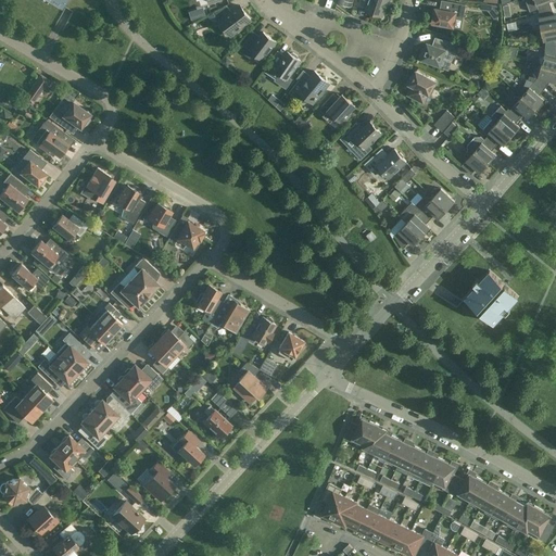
[(95,0),(51,0),(85,19),(95,0)]
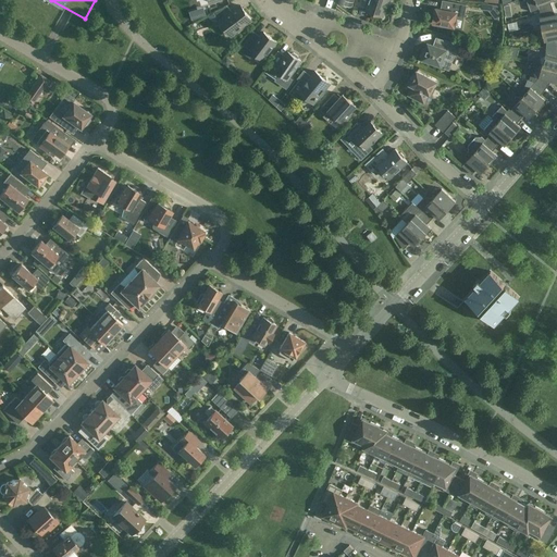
[(369,0),(366,10),(383,15),(387,2),(390,3),(392,1),(392,0),(369,0)]
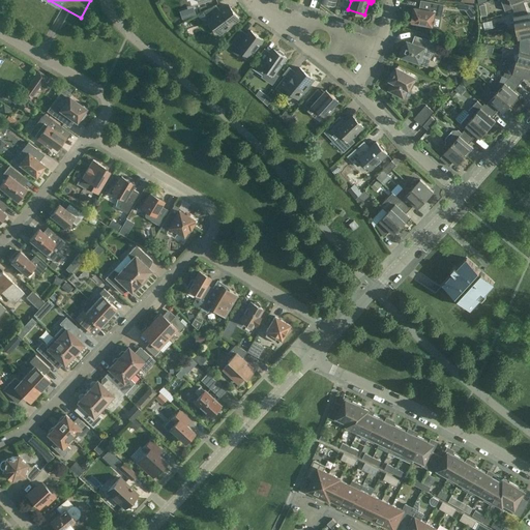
[(415,7),(412,22),(433,25),(432,28),(437,29),(439,30),(442,17),(444,4),(421,0),(420,8),(415,7)]
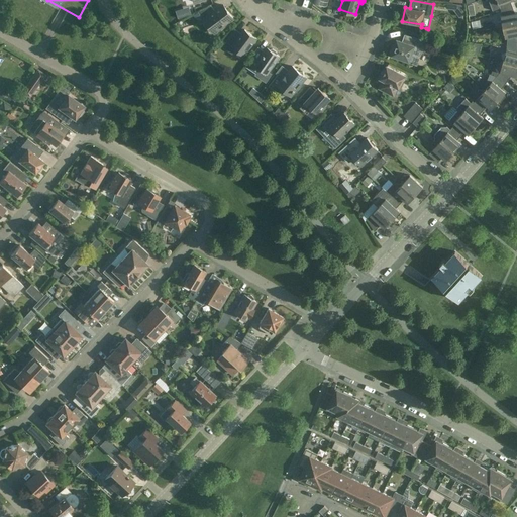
[(511,0),(492,0),(489,1),(493,11),(501,8),(501,10),(513,7),(510,0),(511,0)]
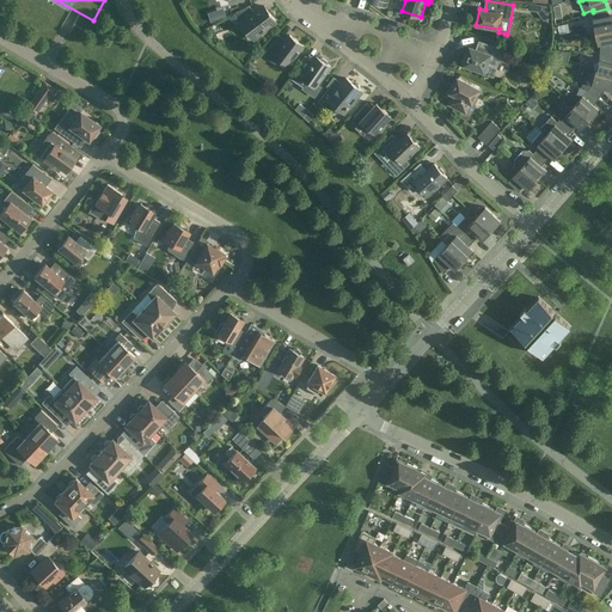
[(255,12),(250,5),(232,14),(239,25),(242,24),(248,31),(251,29),(257,37),(276,22),(264,6),(255,12)]
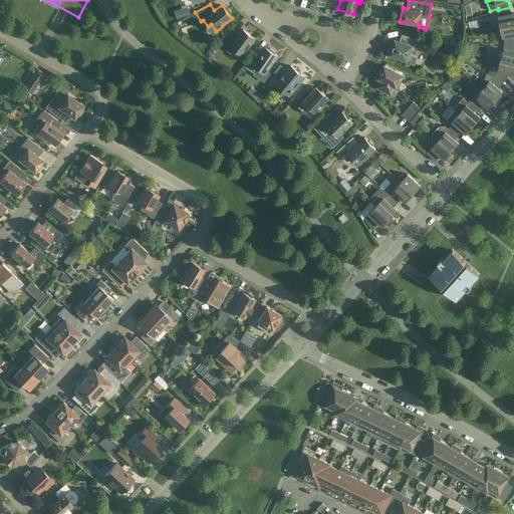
[(500,26),(513,23),(513,12),(512,13),(510,7),(498,10),(500,15),(498,15),(500,26)]
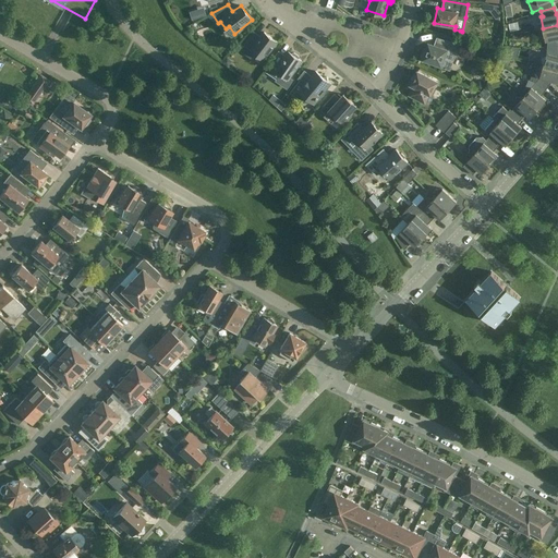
[(557,25),(543,28),(546,40),(548,40),(547,47),(557,47),(557,25)]
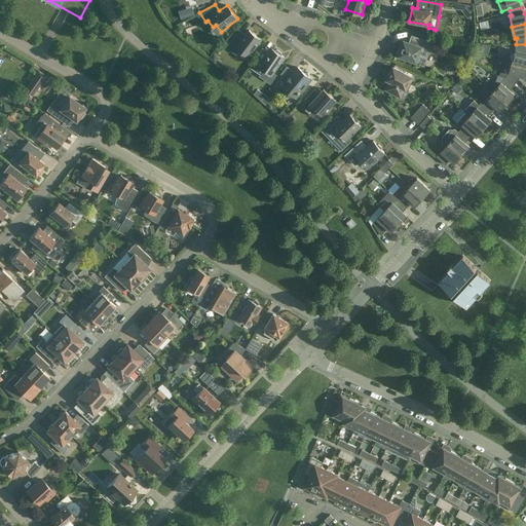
[(261,39),(249,30),(241,40),(235,36),(226,47),(237,55),(240,50),(248,57),(261,39)]
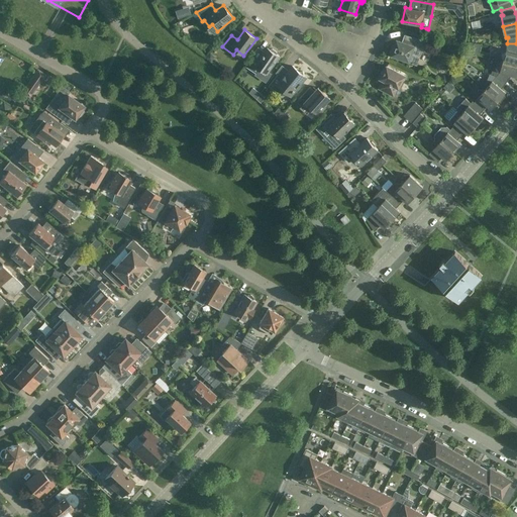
[(426,40),(405,34),(402,41),(397,39),(395,46),(394,45),(391,52),(393,53),(392,55),(409,61),(411,55),(415,56),(417,57),(420,55),(421,53),(426,40)]
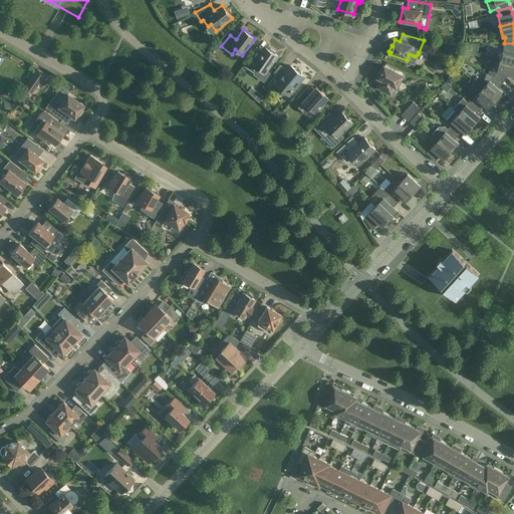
[(498,52),(498,55),(500,60),(513,64),(513,43),(504,43),(504,50),(498,52)]
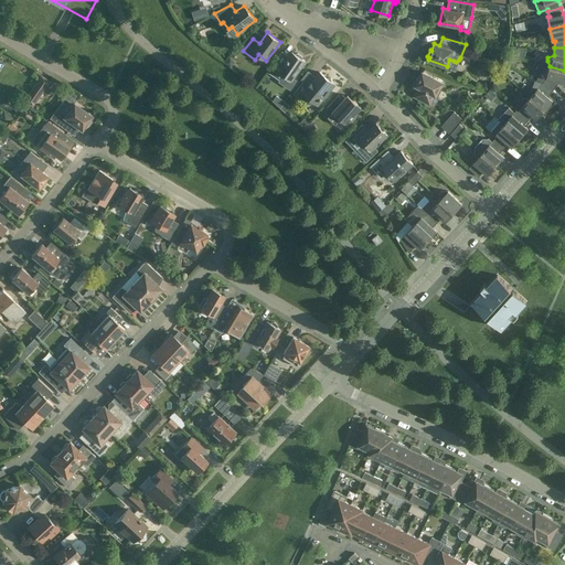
[(276,61),(268,72),(280,81),(285,75),(292,81),(306,61),(302,60),(304,59),(302,56),(298,53),(296,53),(296,54),(292,52),(288,59),(280,53),(276,61)]
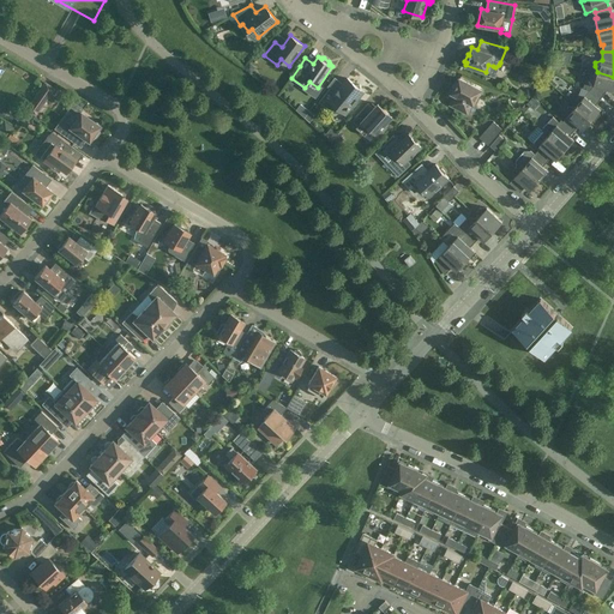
[(613,77),(597,72),(591,76),(590,74),(588,73),(583,89),(589,91),(590,90),(601,98),(608,89),(613,90),(613,77)]
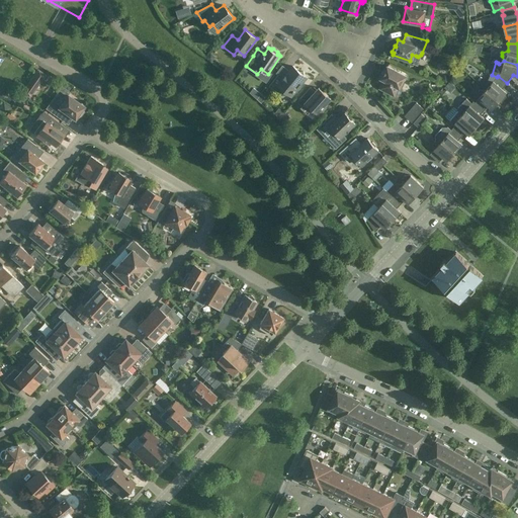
[(308,77),(304,75),(304,71),(299,72),(293,66),(283,78),(278,75),(269,86),(281,96),(285,95),(287,93),(291,96),(308,77)]
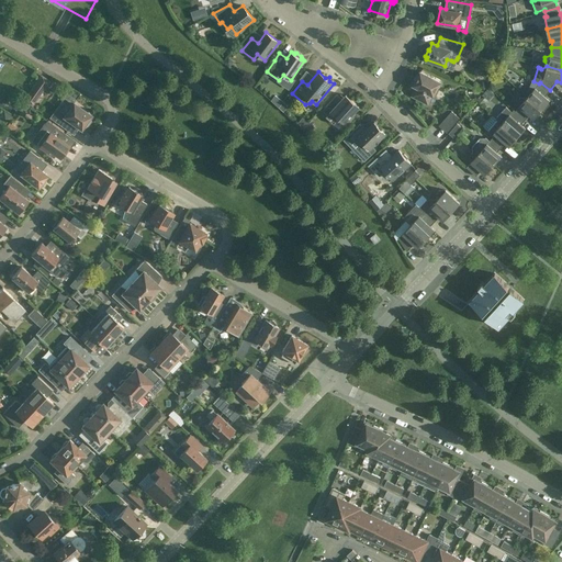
[(441,82),(420,71),(414,85),(417,87),(413,96),(428,103),(433,94),(434,96),(441,82)]
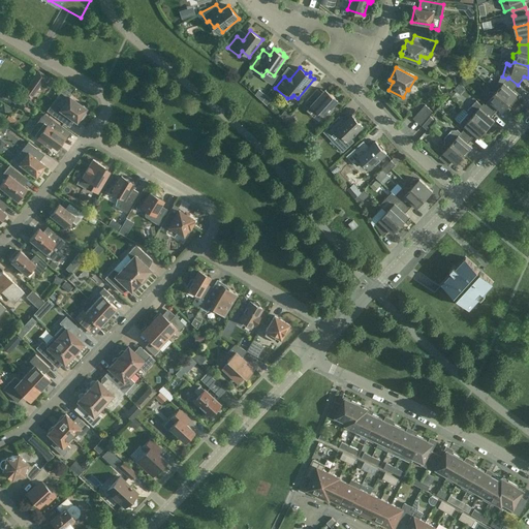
[(508,78),(507,79),(504,83),(498,83),(496,85),(497,91),(510,102),(512,104),(518,99),(515,97),(518,94),(514,91),(518,85),(508,78)]
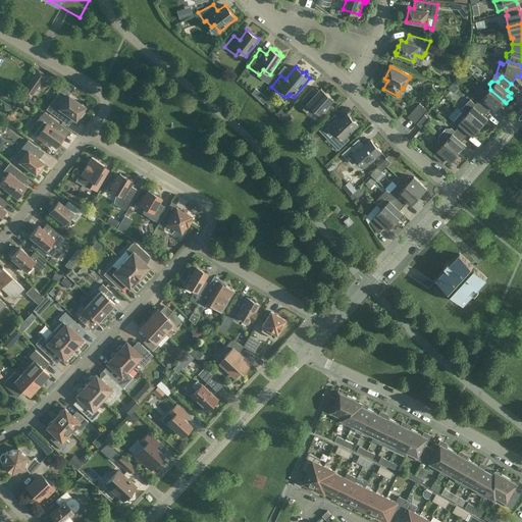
[(38,87),(31,82),(22,92),(30,97),(38,87)]
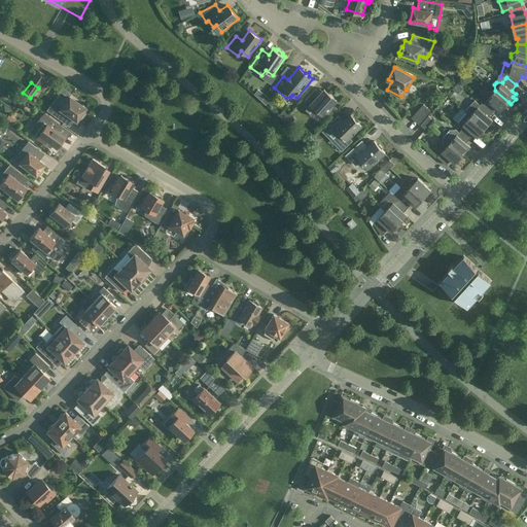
[(457,82),(452,89),(458,93),(463,88),(457,82)]
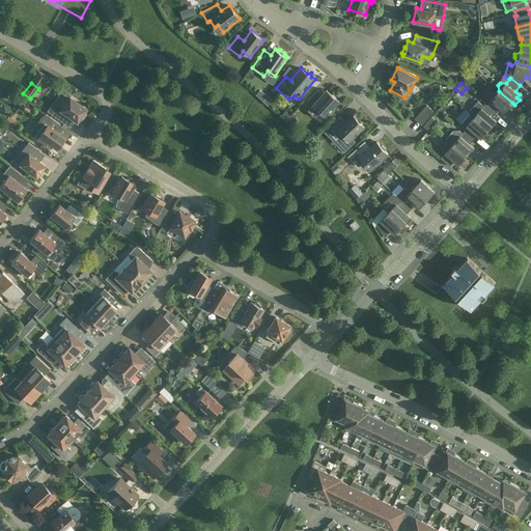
[(339,102),(327,90),(324,94),(318,89),(305,105),(309,110),(308,111),(315,118),(320,112),(327,118),(335,110),(333,109),(339,102)]
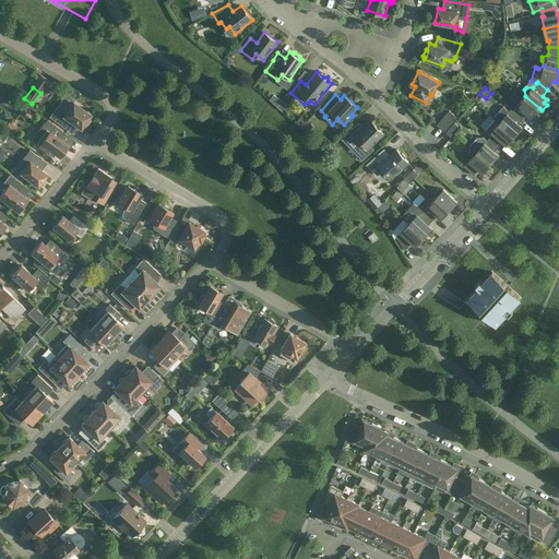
[(513,110),(523,119),(526,114),(531,118),(539,108),(525,96),(519,97),(516,99),(516,106),(513,110)]
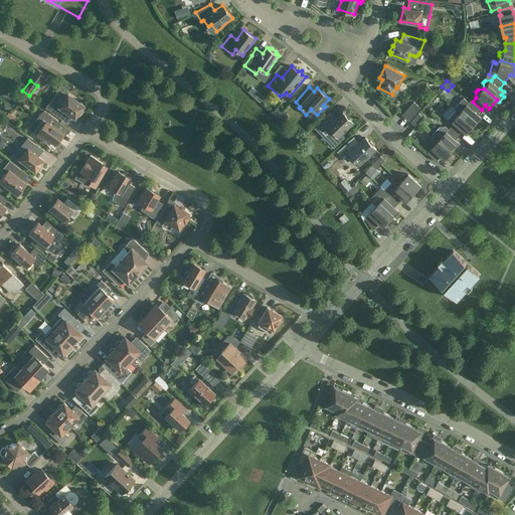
[(83,106),(67,94),(58,107),(54,103),(49,110),(65,122),(70,115),(74,118),(76,115),(78,117),(83,110),(81,109),(83,106)]
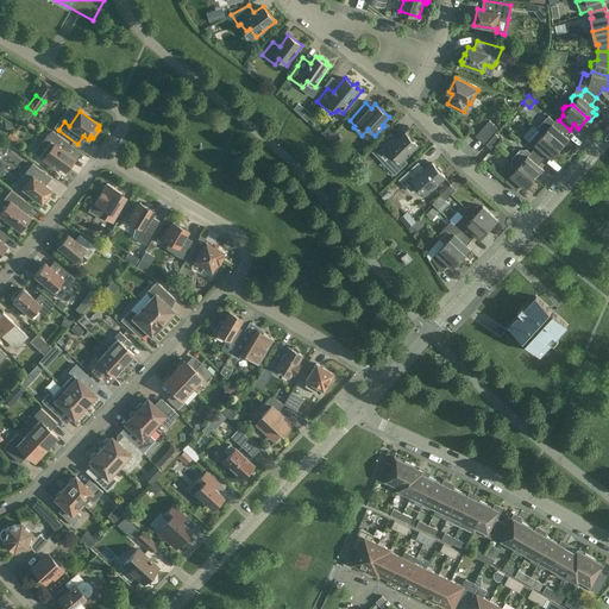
[(570,130),(559,120),(557,119),(554,121),(548,117),(538,129),(539,130),(544,135),(544,133),(562,149),(562,148),(563,145),(564,145),(570,138),(565,135),(570,130)]
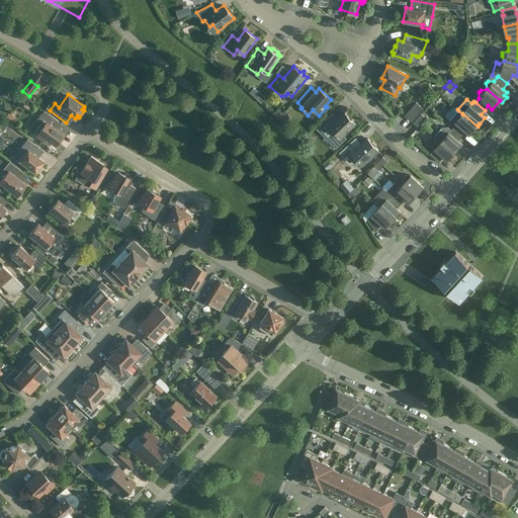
[(424,109),(417,102),(405,116),(413,122),(424,109)]
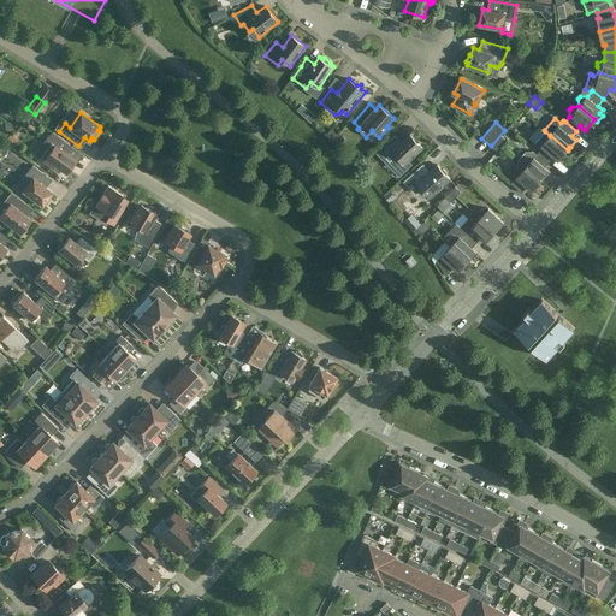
[(550,136),(545,131),(534,144),(540,149),(539,152),(550,161),(554,157),(558,160),(564,153),(566,150),(567,152),(568,150),(550,135),(550,136)]
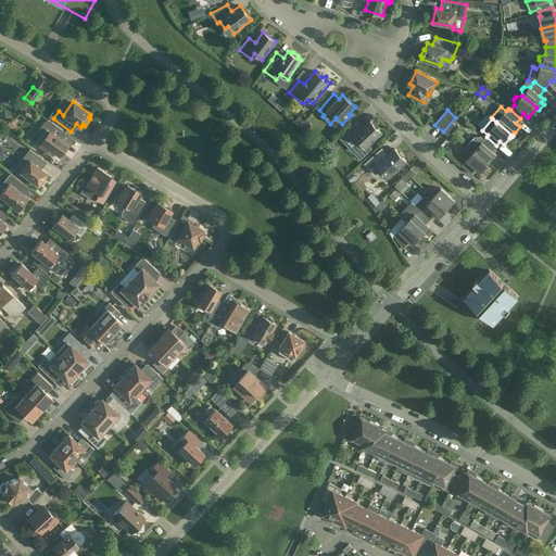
[(64,133),(47,119),(38,130),(42,133),(35,142),(53,154),(54,152),(60,156),(68,144),(60,139),(64,133)]
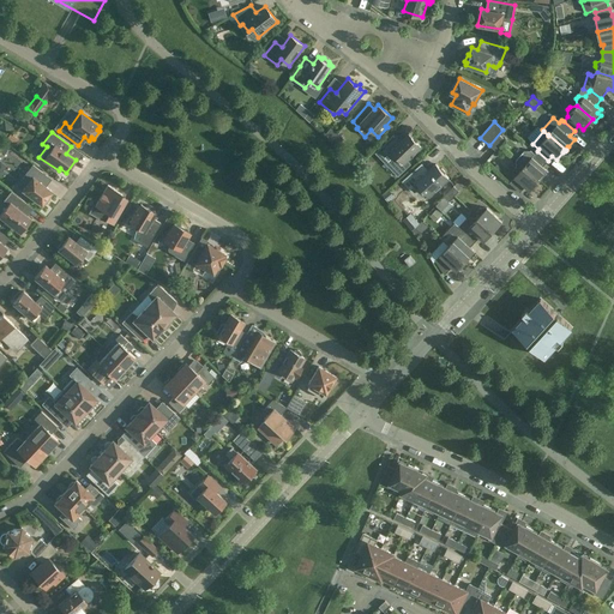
[(18,139),(11,133),(5,140),(12,146),(18,139)]
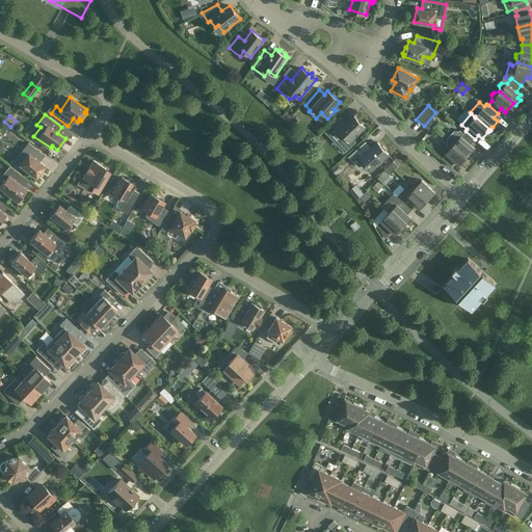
[(350,141),(365,127),(354,115),(348,123),(346,123),(341,117),(328,129),(335,136),(336,134),(339,137),(344,137),(345,136),(350,141)]
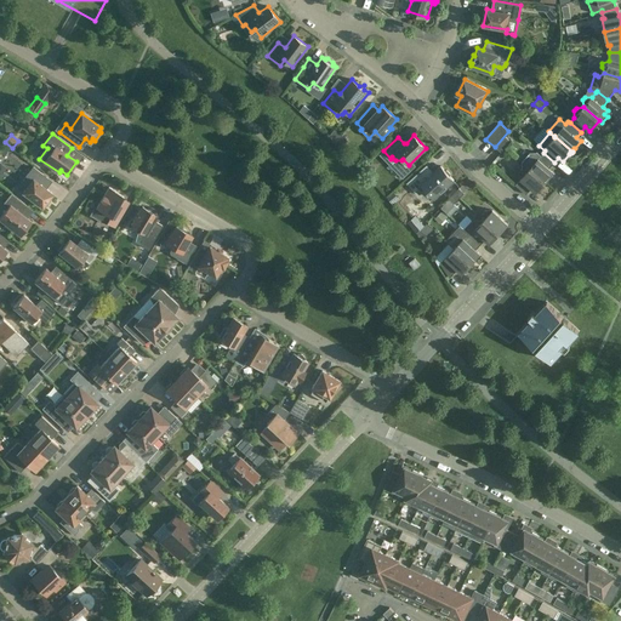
[(348,141),(342,136),(335,144),(341,149),(348,141)]
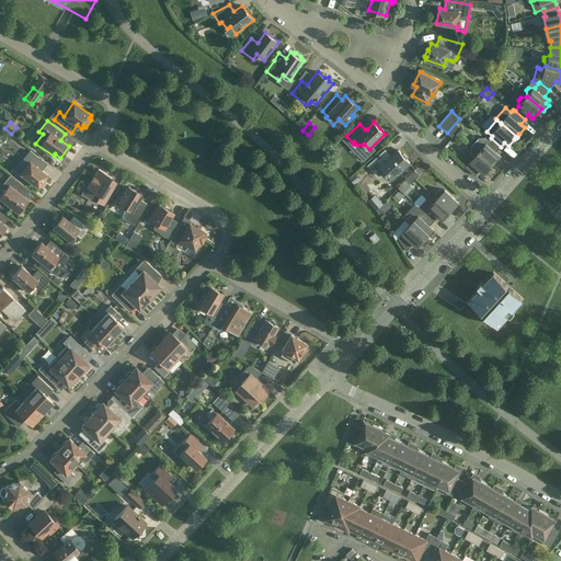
[(461,128),(457,124),(448,134),(453,138),(461,128)]
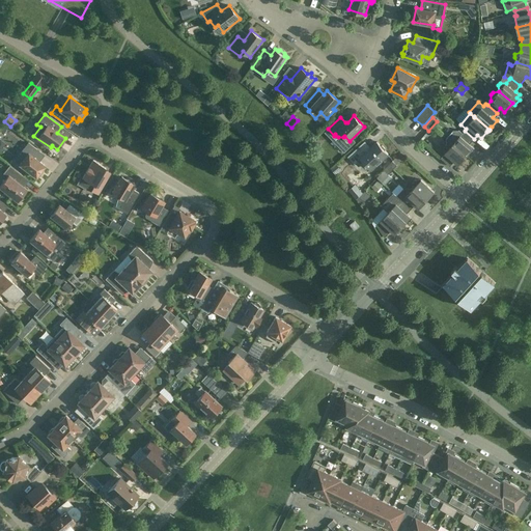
[(470,143),(474,139),(465,131),(463,133),(459,130),(453,131),(446,139),(447,144),(453,144),(467,156),(474,147),(470,143)]
